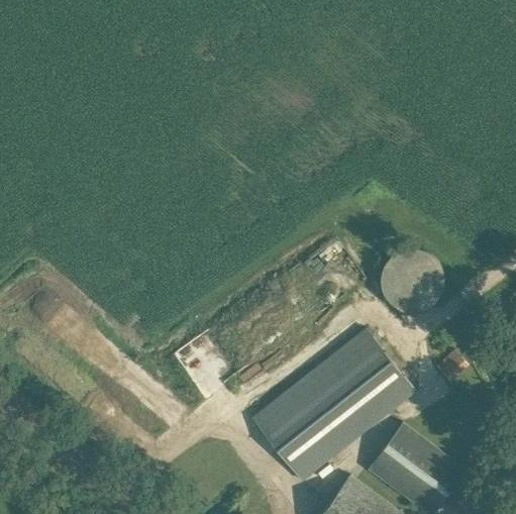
[(436,261),(433,258),(430,254),(425,252),(420,250),(416,250),(413,249),(410,249),(404,250),(399,252),(395,254),(392,258),(389,261),(386,265),(384,268),(382,273),(382,276),(381,281),(381,285),(382,290),(384,295),(387,299),(390,303),(393,306),(401,311),(406,312),(411,312),(415,312),(419,312),(424,310),(431,307),(436,301),(439,298),(440,295),(442,291),(443,283),(443,275),(442,271),(440,266),(436,261)]
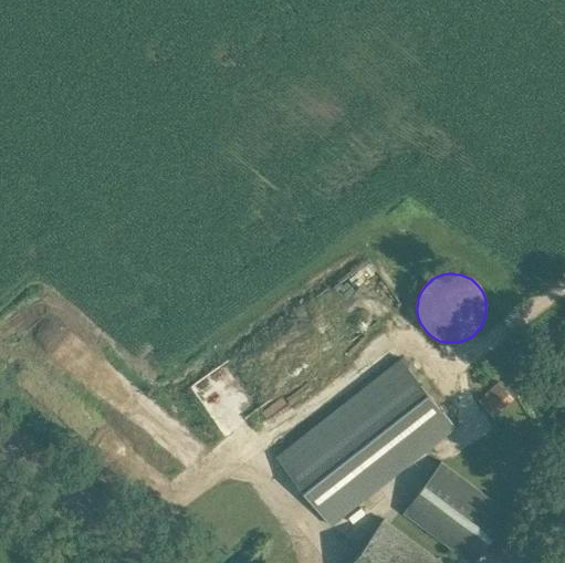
[(275,459),(330,528),(454,429),(400,362),(275,459)]
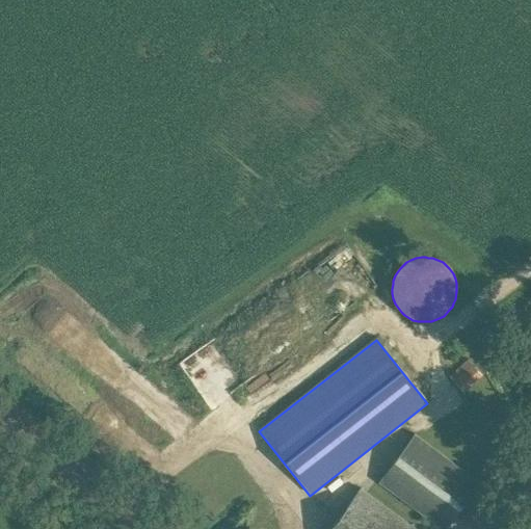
[(450,378),(465,394),(481,377),(467,362),(450,378)]
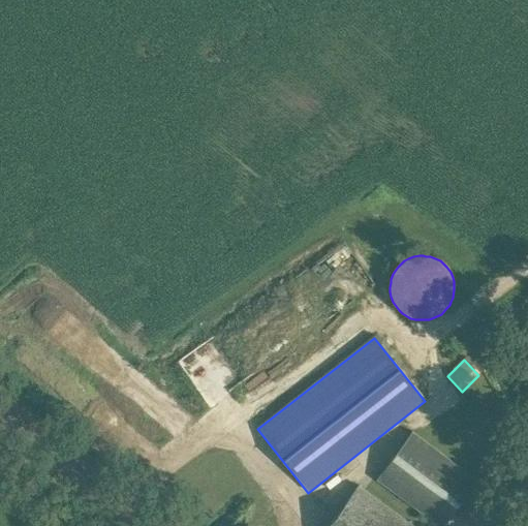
[(376,481),(437,525),(443,525),(476,483),(411,434),(376,481)]
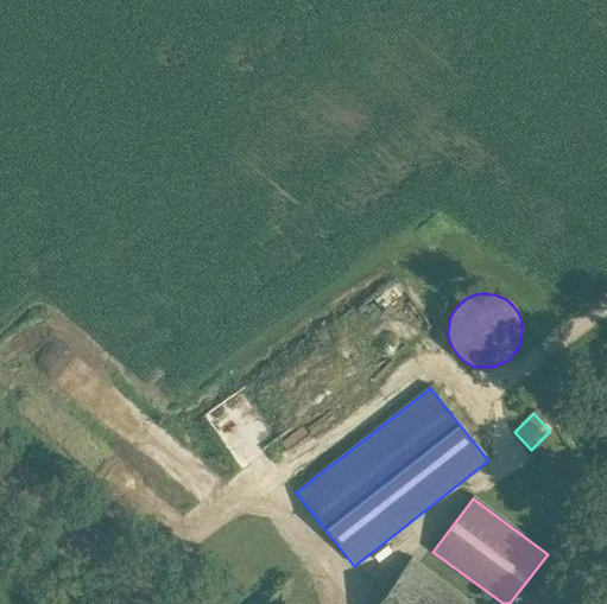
[(470,603),(411,560),(378,603),(470,603)]
